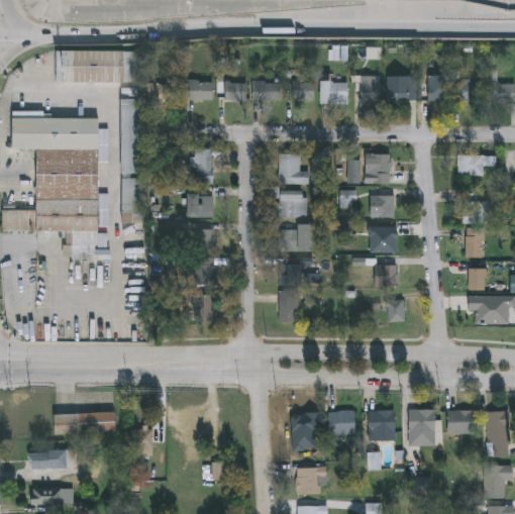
[(135,50),(135,83),(55,83),(55,50),(135,50)]
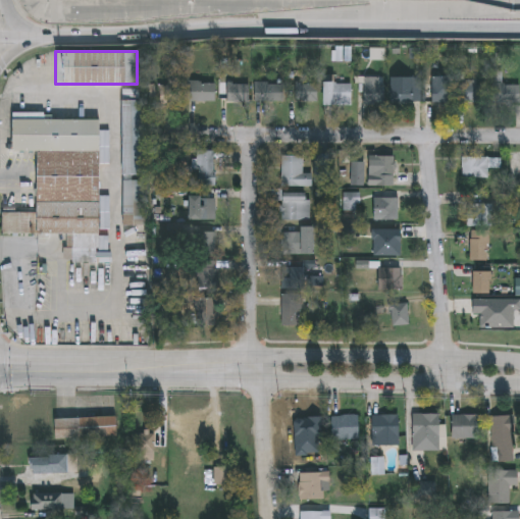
[(453,101),(431,101),(431,75),(453,75),(453,101)]
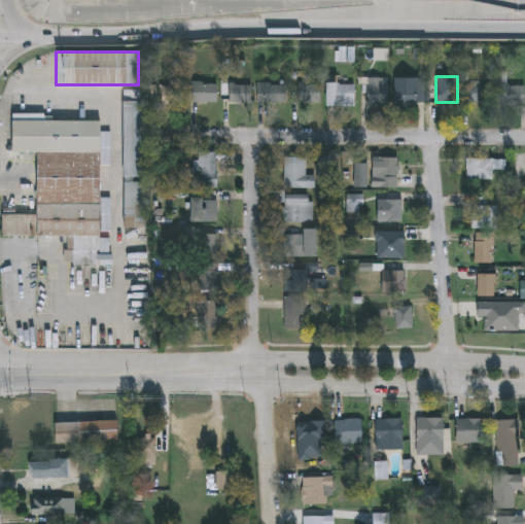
[(179,77),(182,103),(162,105),(160,86),(170,84),(169,79),(179,77)]
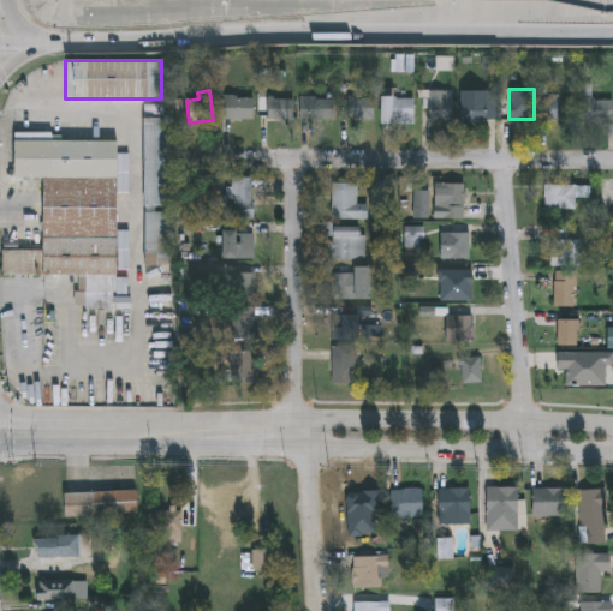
[(429,120),(429,90),(452,90),(453,120),(429,120)]
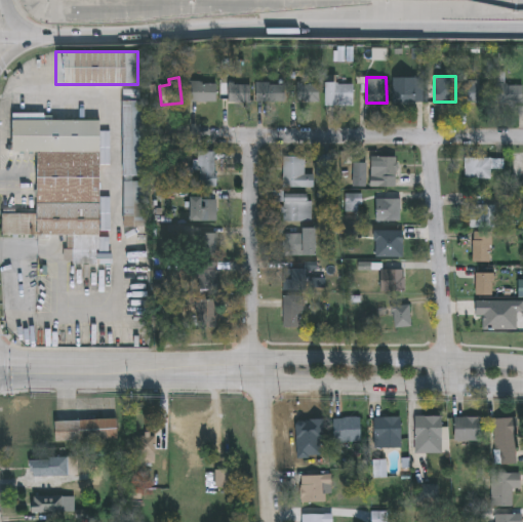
[(393,102),(393,77),(414,77),(414,102),(393,102)]
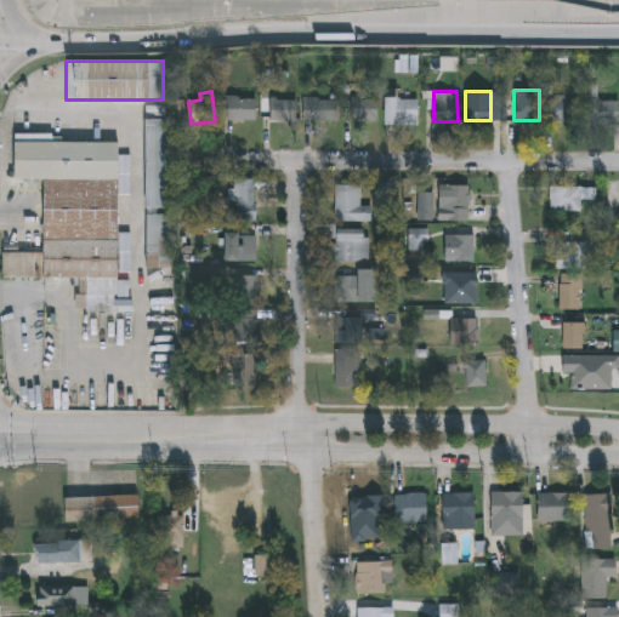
[(567,95),(567,100),(580,100),(580,119),(554,119),(554,95),(567,95)]
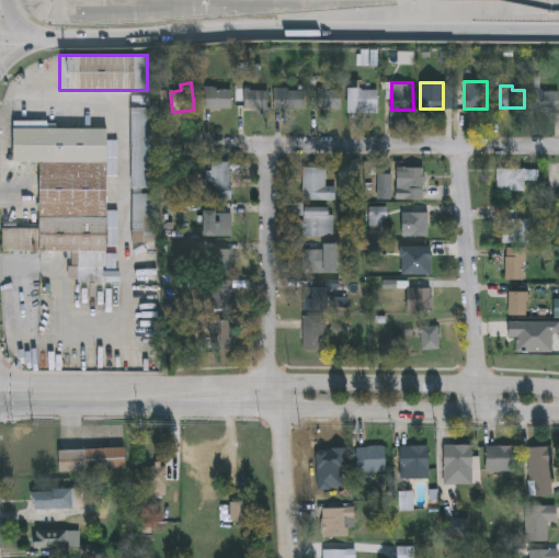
[(231,109),(202,107),(202,87),(231,88),(231,109)]
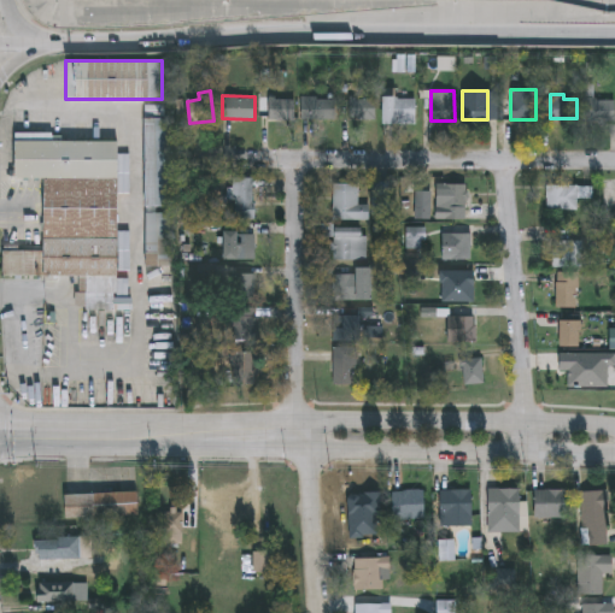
[(302,118),(302,96),(334,96),(334,118),(302,118)]
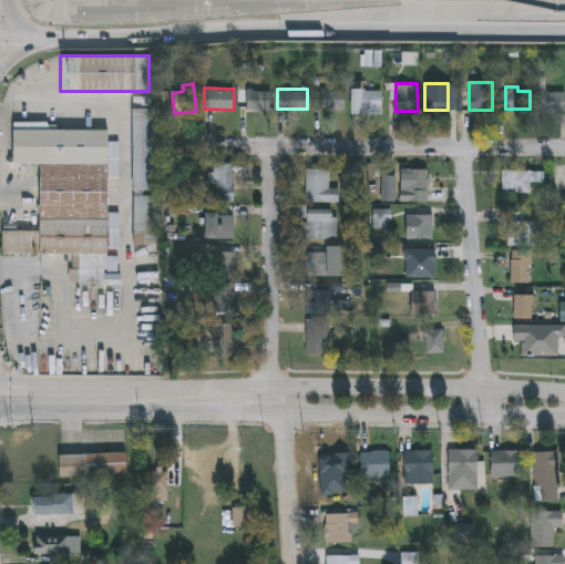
[(381,89),(381,113),(351,113),(351,89),(381,89)]
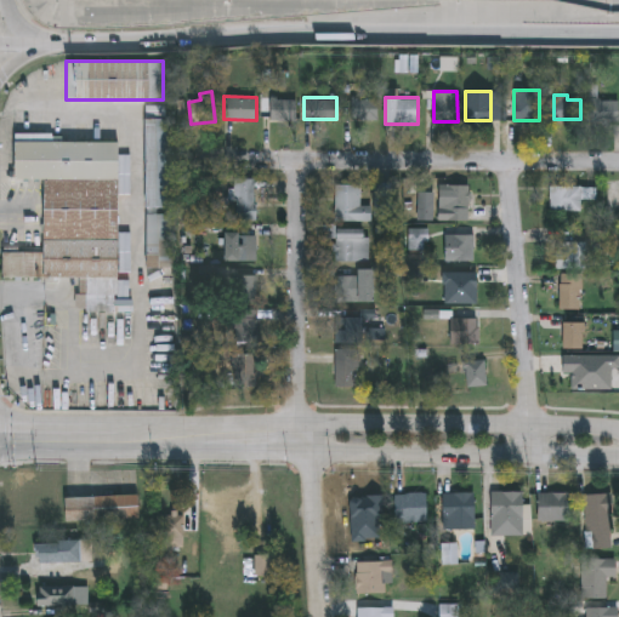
[(376,119),(350,119),(350,98),(376,98),(376,119)]
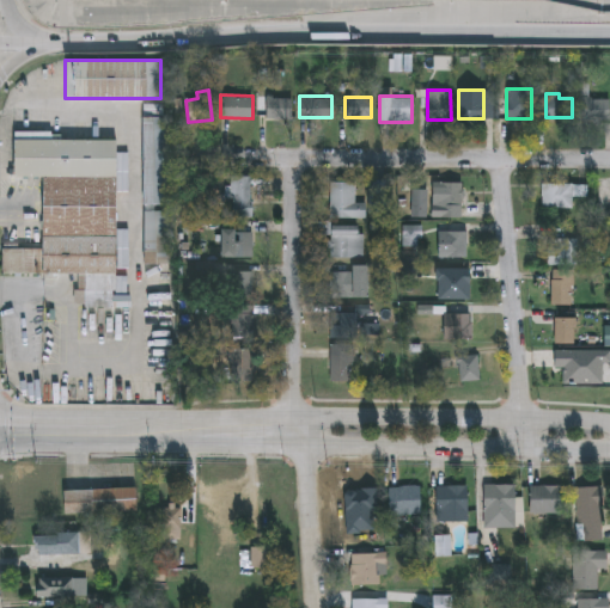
[(578,120),(578,97),(609,97),(609,120),(578,120)]
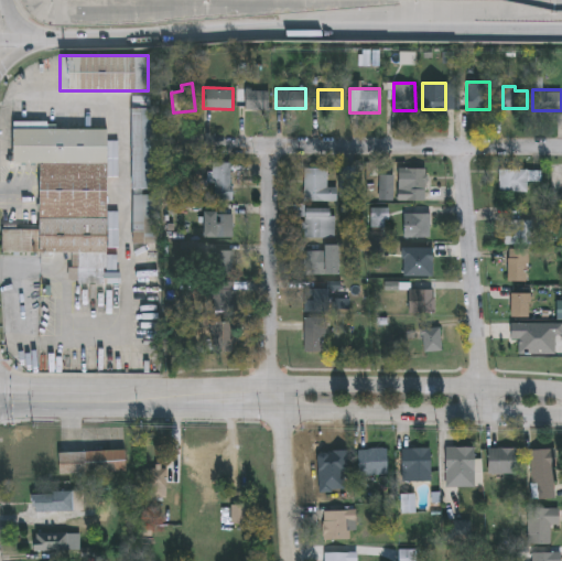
[(269,90),(269,108),(245,108),(245,90),(269,90)]
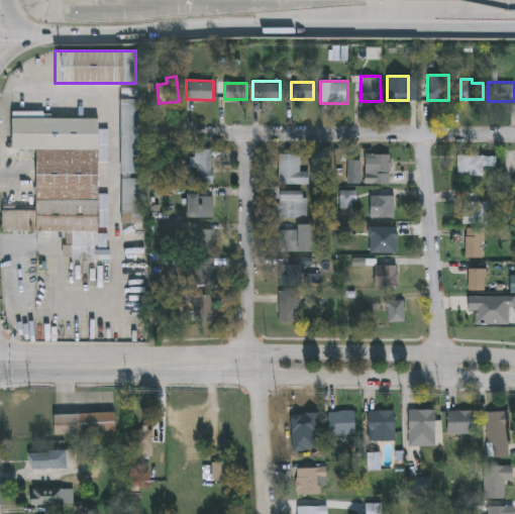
[(121,98),(141,98),(141,173),(121,173),(121,98)]
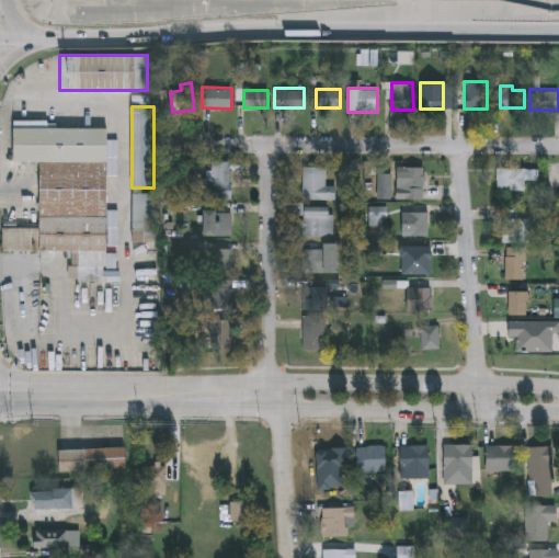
[(73,250),(0,250),(0,224),(34,225),(35,162),(9,162),(9,124),(105,125),(104,264),(101,264),(101,277),(73,277),(73,250)]
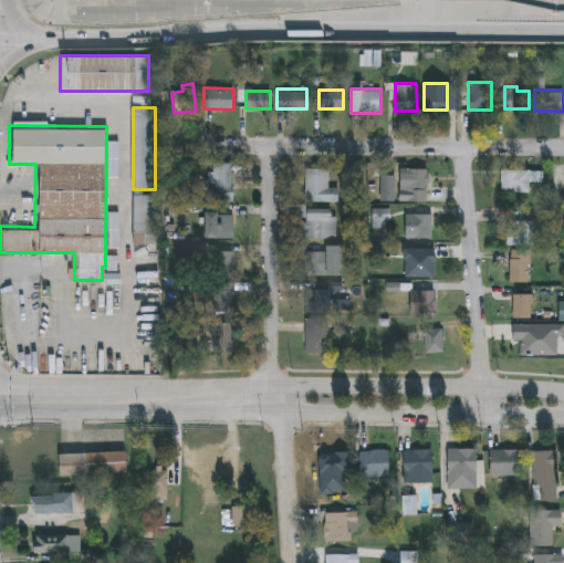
[(232,163),(232,199),(212,199),(212,163),(232,163)]
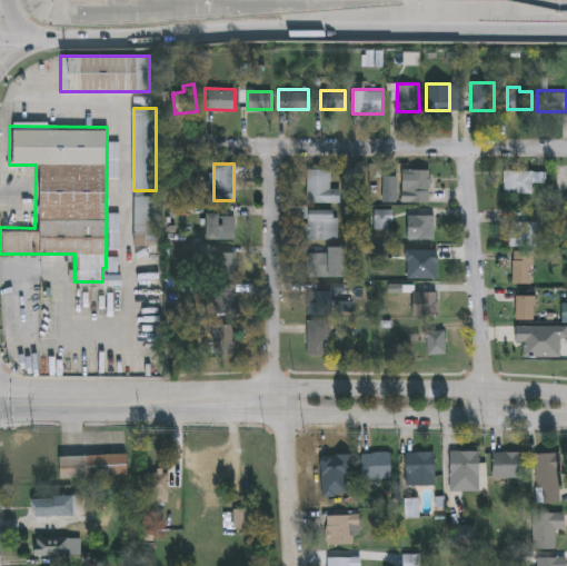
[(329,169),(329,188),(339,188),(339,202),(307,202),(307,169),(329,169)]
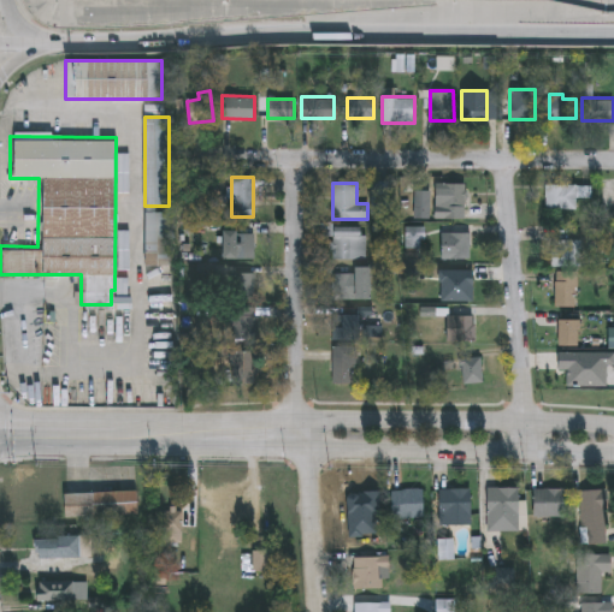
[(465,218),(435,218),(435,183),(465,183),(465,218)]
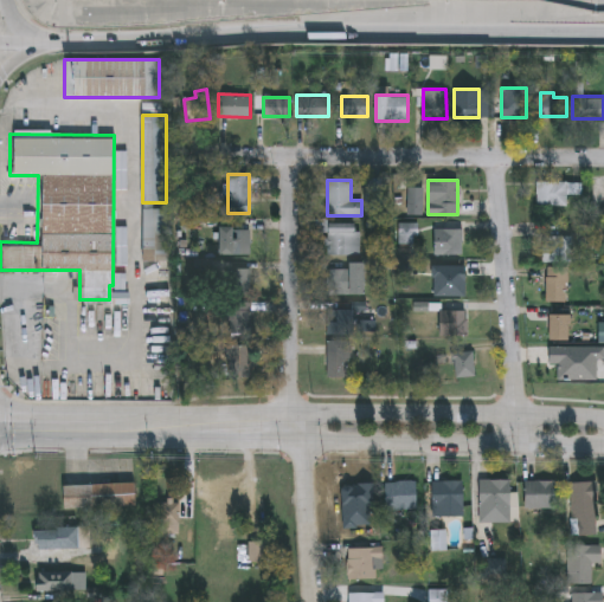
[(537,206),(537,182),(582,182),(582,194),(567,194),(567,206),(537,206)]
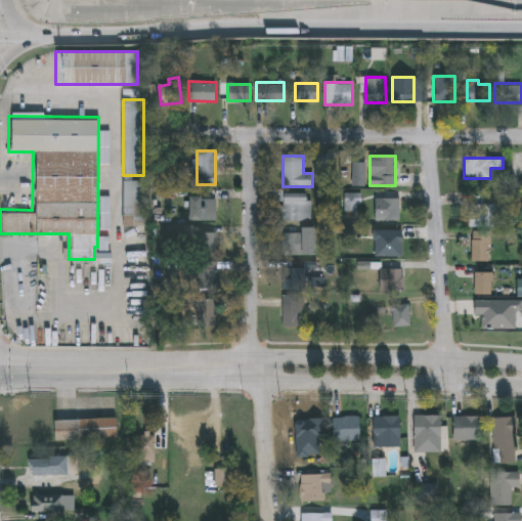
[(364,184),(353,184),(353,162),(364,162),(364,184)]
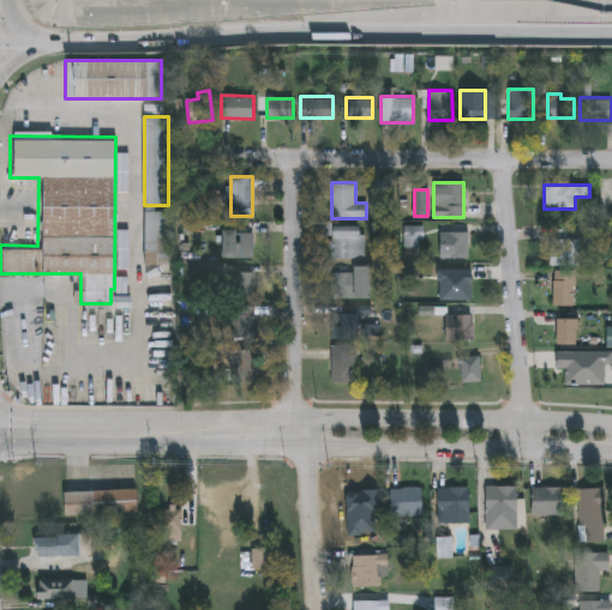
[(144,264),(144,211),(168,211),(168,264),(144,264)]
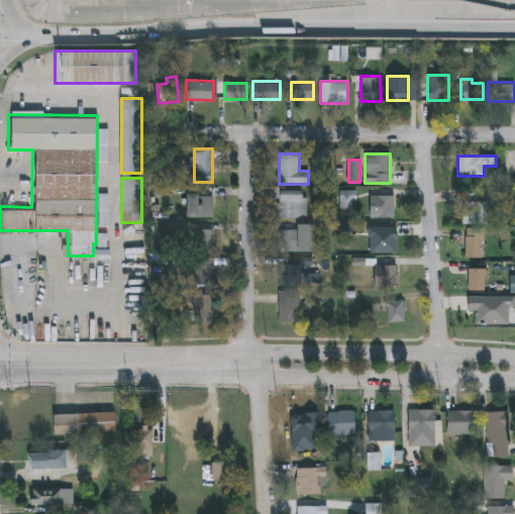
[(307,190),(307,217),(278,217),(278,190),(307,190)]
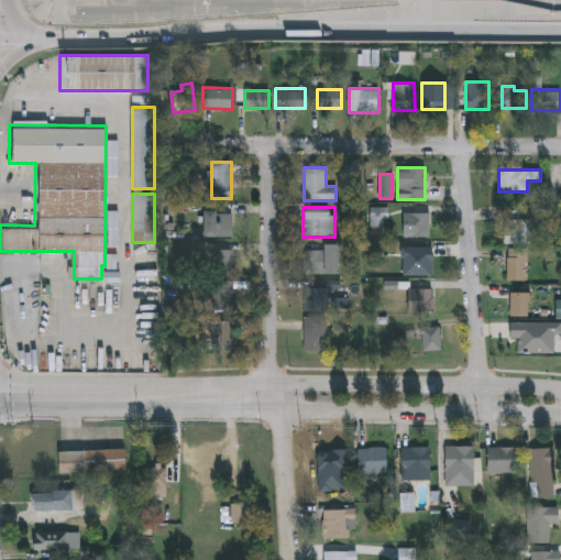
[(504,243),(504,210),(519,210),(519,219),(530,219),(530,243),(504,243)]
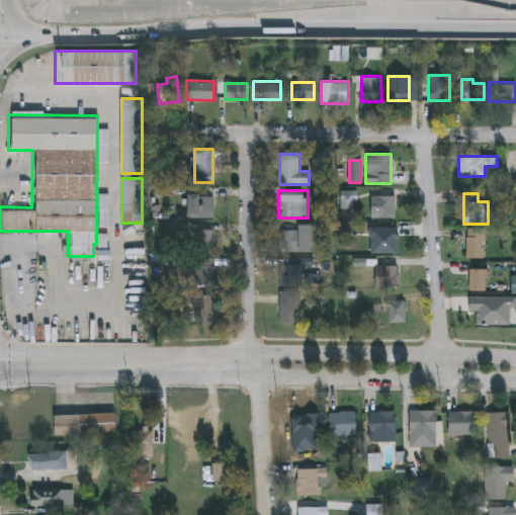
[(213,218),(188,218),(188,194),(213,194),(213,218)]
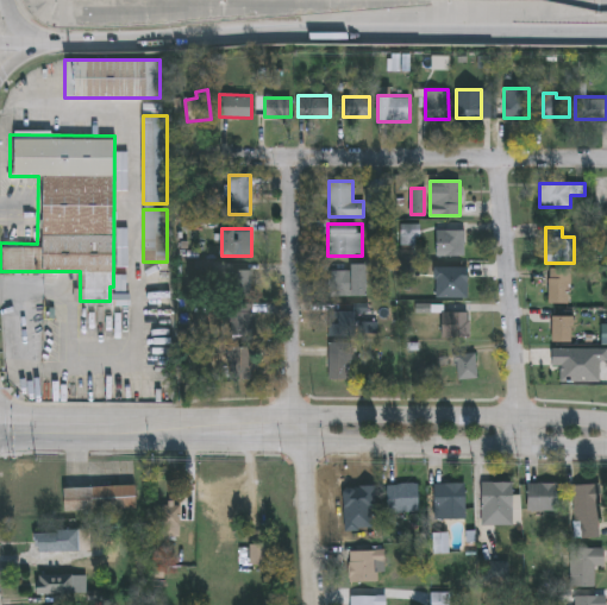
[(464,256),(437,256),(437,228),(464,228),(464,256)]
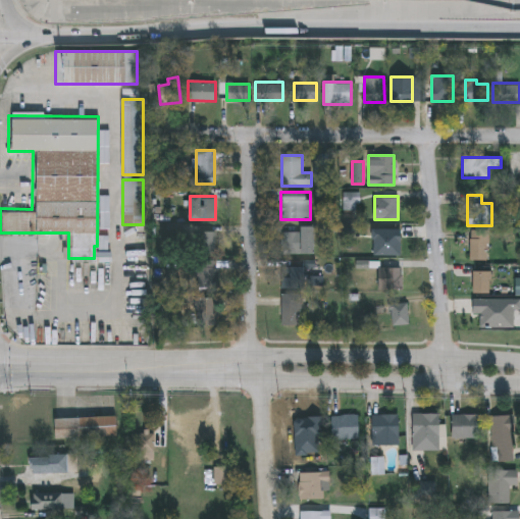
[(315,253),(280,253),(280,231),(300,231),(300,226),(315,226),(315,253)]
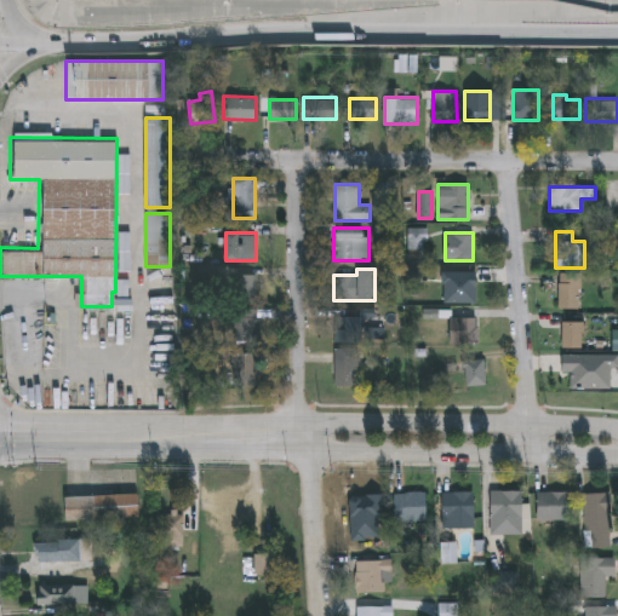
[(579,272),(579,308),(559,308),(559,272),(579,272)]
